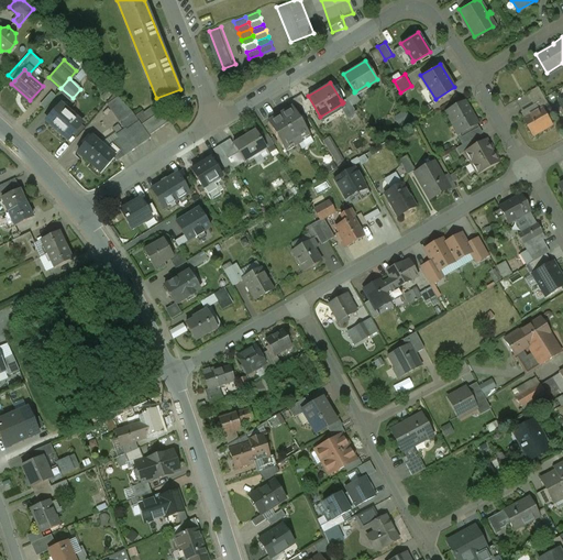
[(539,85),(528,91),(531,98),(542,91),(539,85)]
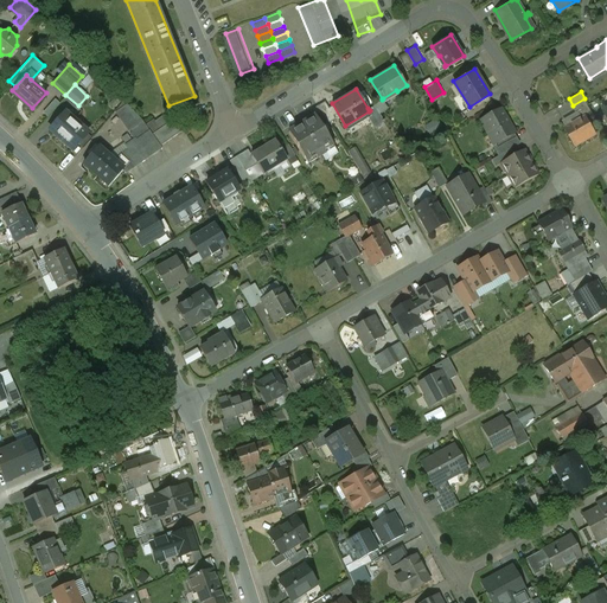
[(45,108),(50,114),(64,102),(58,96),(45,108)]
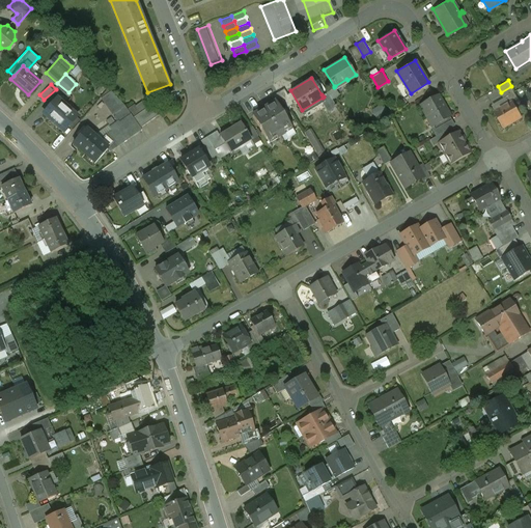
[(334,86),(327,90),(331,98),(339,93),(335,86),(334,87),(334,86)]
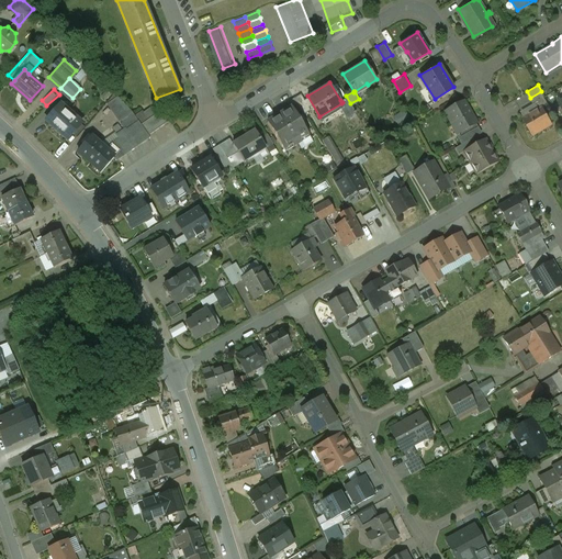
[(541,91),(530,98),(537,109),(543,105),(543,107),(549,103),(541,91)]
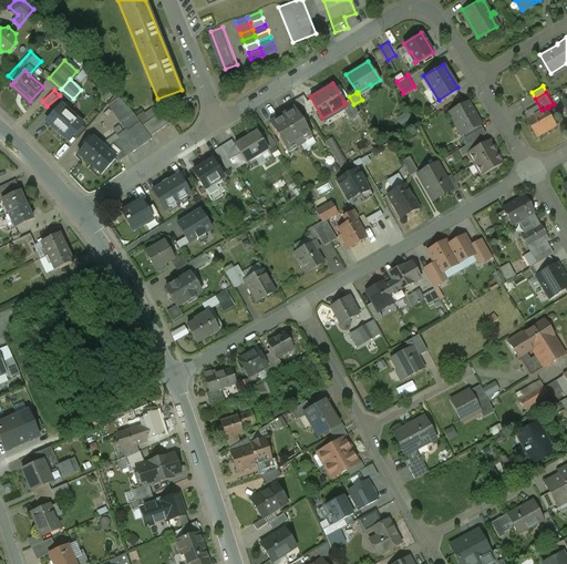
[(313,109),(303,93),(297,98),(307,113),(313,109)]
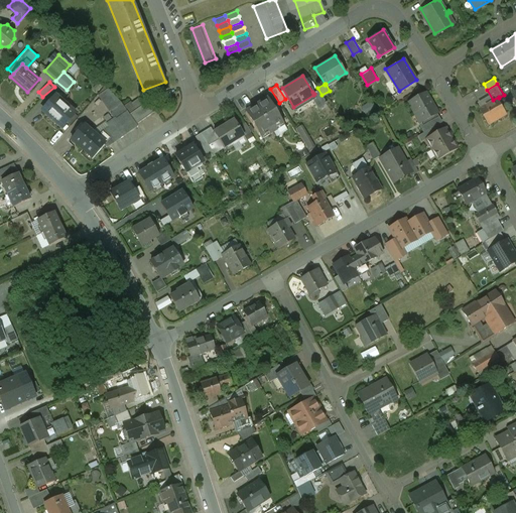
[(129,113),(121,101),(108,87),(99,94),(115,117),(125,131),(136,123),(136,122),(129,113)]
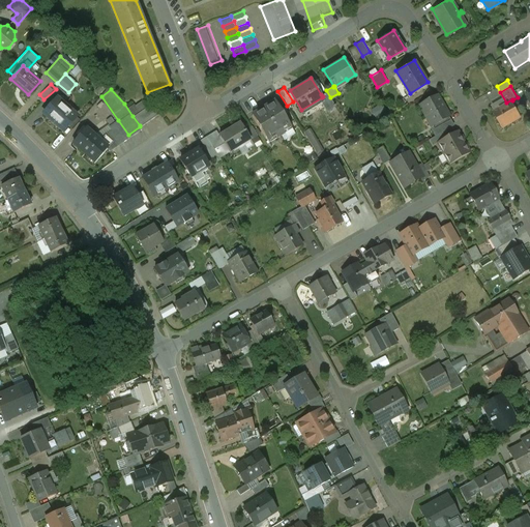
[(330,97),(326,90),(321,94),(323,96),(322,97),(328,108),(334,104),(330,97)]
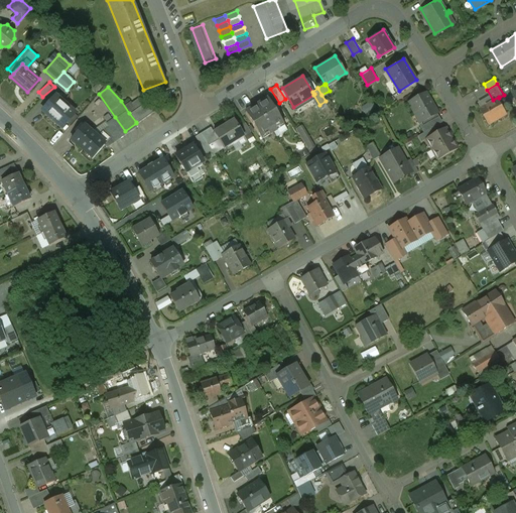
[(279,103),(270,89),(264,92),(267,97),(268,97),(274,106),(279,103)]
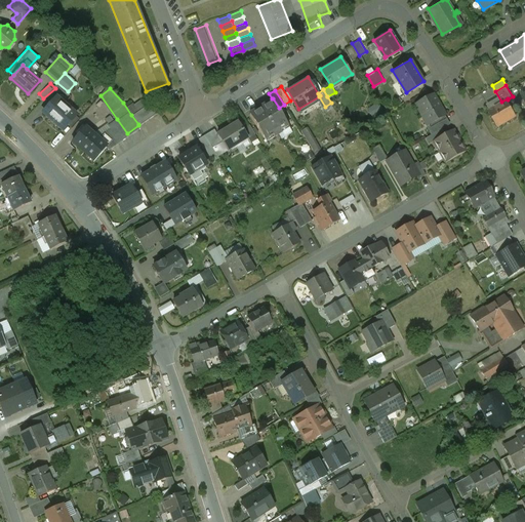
[(434,92),(416,103),(427,121),(428,122),(440,115),(445,113),(434,92)]
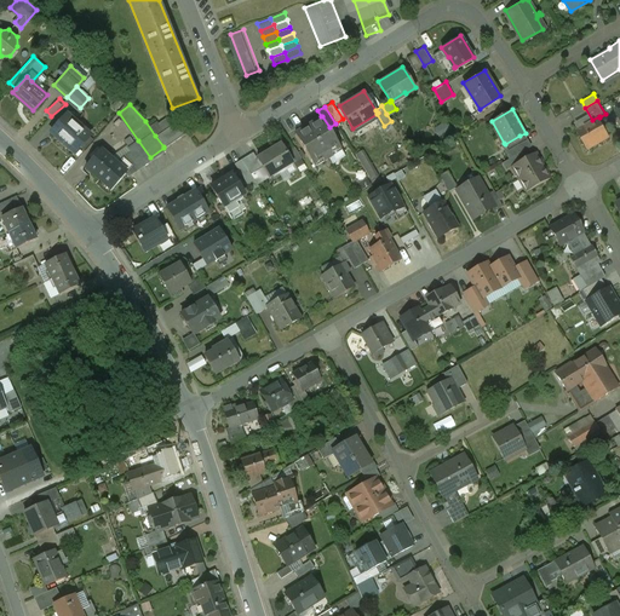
[(90,133),(67,113),(51,131),(74,151),(90,133)]
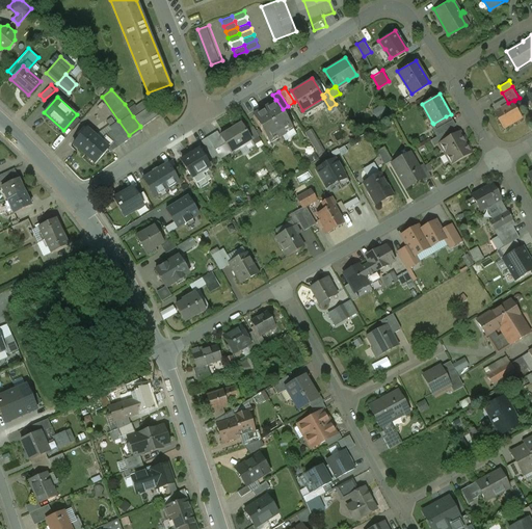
[(275,100),(253,114),(268,139),(275,135),(277,138),(286,133),(284,129),(292,125),(283,109),(276,100),(275,100)]
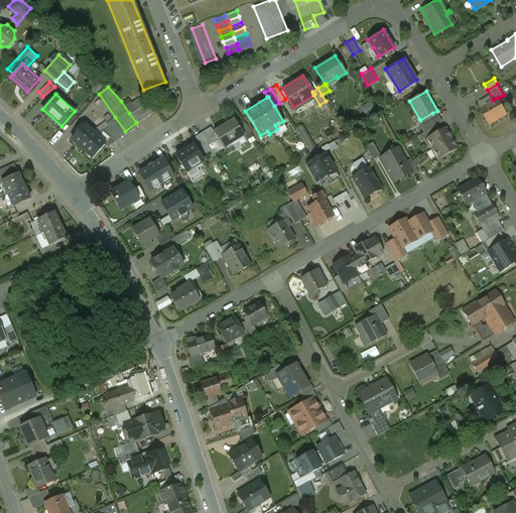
[(493,100),(481,107),(489,122),(507,112),(499,98),(499,97),(493,100)]
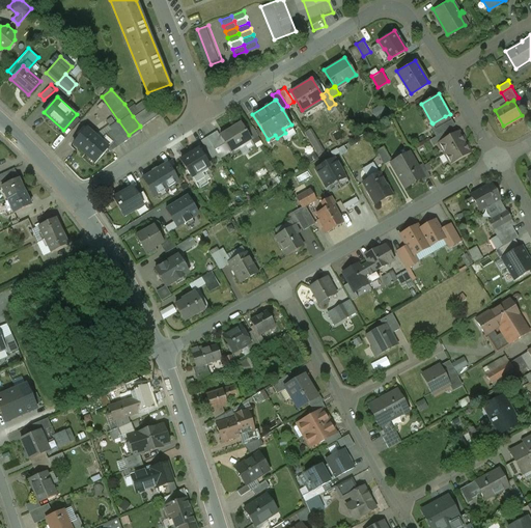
[(158,101),(148,105),(156,115),(161,111),(158,101)]
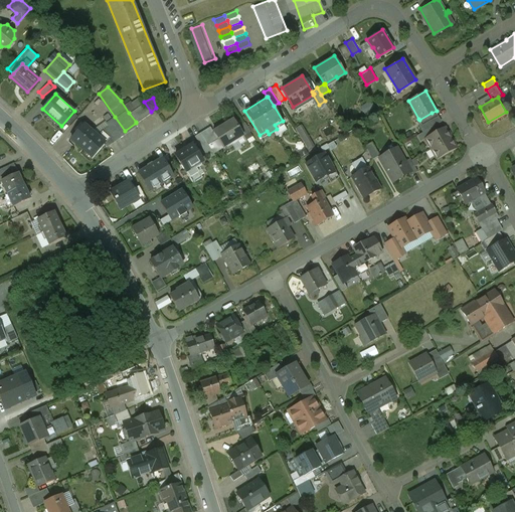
[(366,111),(376,108),(373,99),(363,103),(366,111)]
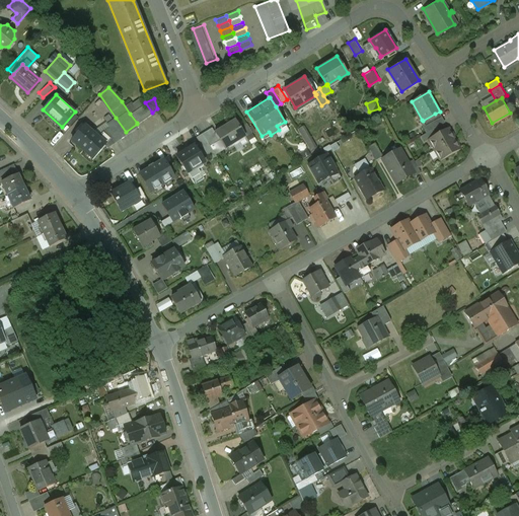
[(145,102),(130,114),(137,123),(152,113),(145,102)]
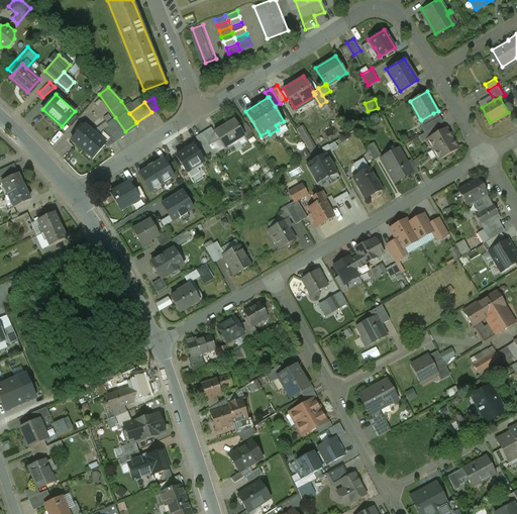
[(433,113),(421,120),(420,119),(419,120),(425,130),(431,127),(438,123),(433,113)]
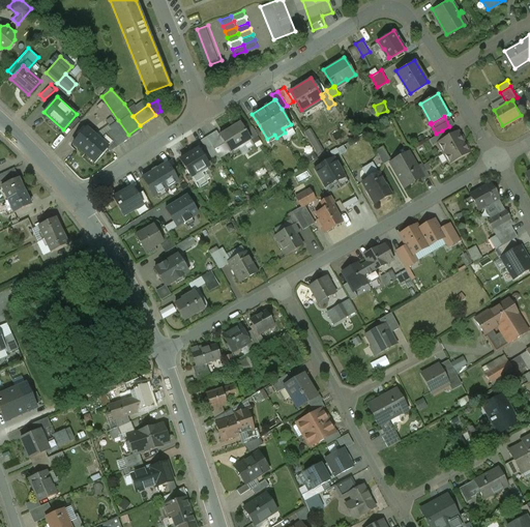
[(118,120),(110,125),(113,129),(99,138),(108,145),(107,146),(110,148),(128,135),(118,120)]
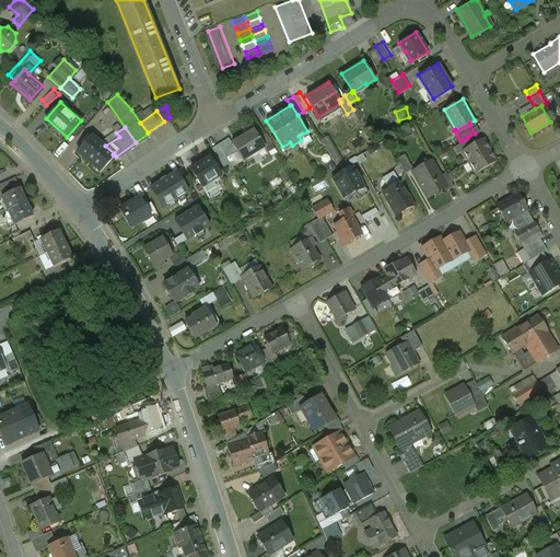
[(255,128),(232,141),(243,159),(265,144),(255,128)]
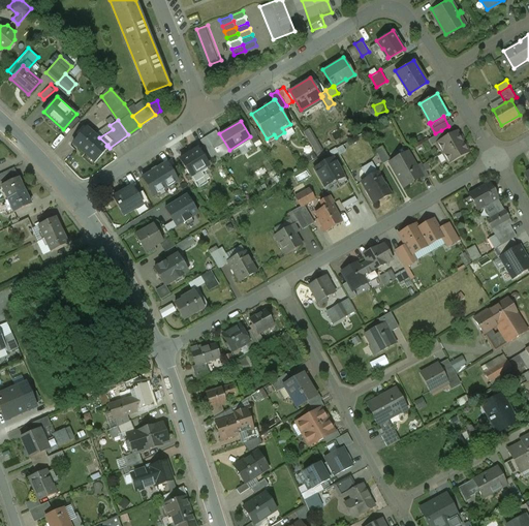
[(99,137),(86,126),(73,142),(86,152),(86,153),(94,160),(106,146),(107,145),(99,137)]
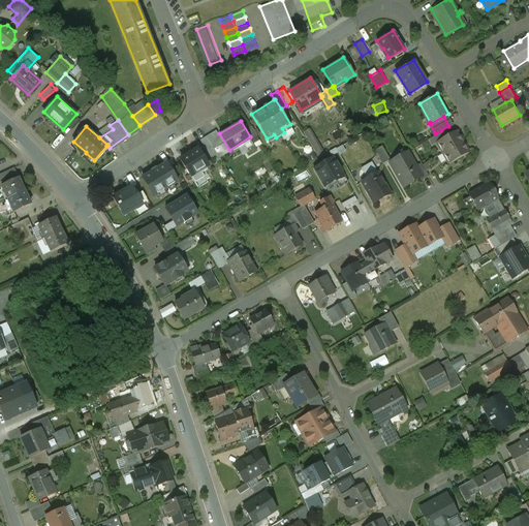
[(444,135),(436,141),(442,151),(463,140),(457,128),(444,135)]
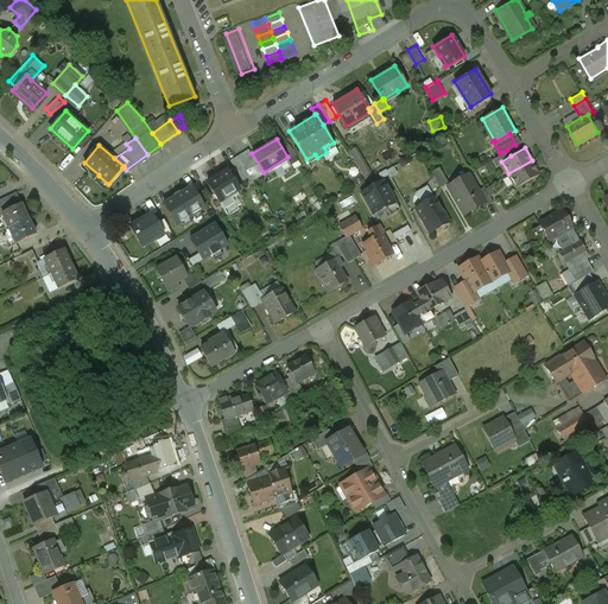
[(254,165),(244,150),(236,154),(246,170),(254,165)]
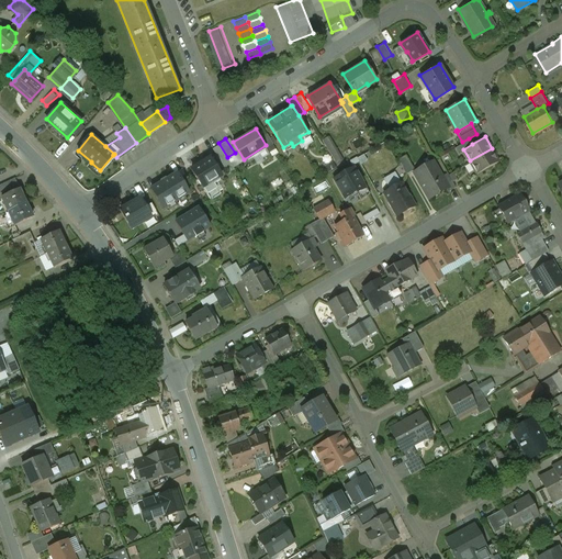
[(462,142),(454,146),(458,153),(463,149),(472,144),(469,138),(462,142)]
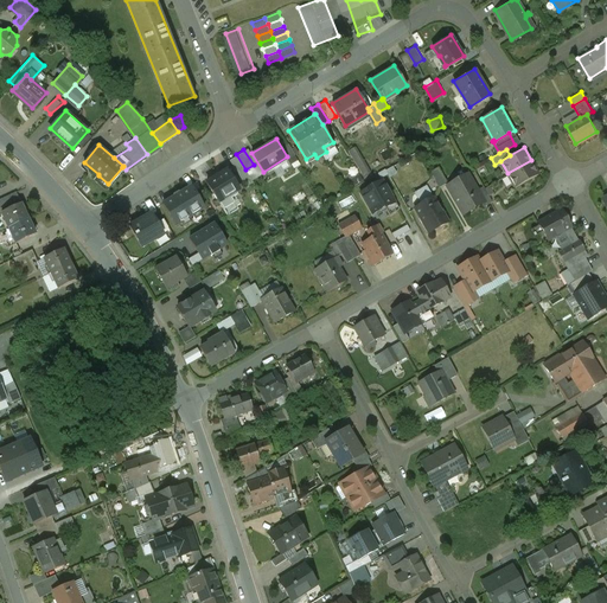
[(531,160),(508,173),(515,186),(538,173),(531,160)]
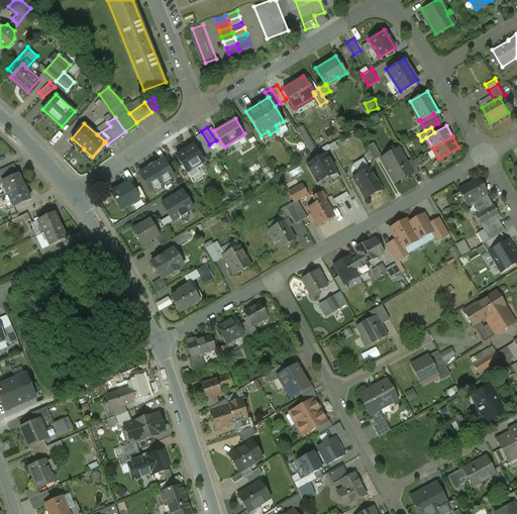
[(381,155),(373,140),(366,145),(374,159),(381,155)]
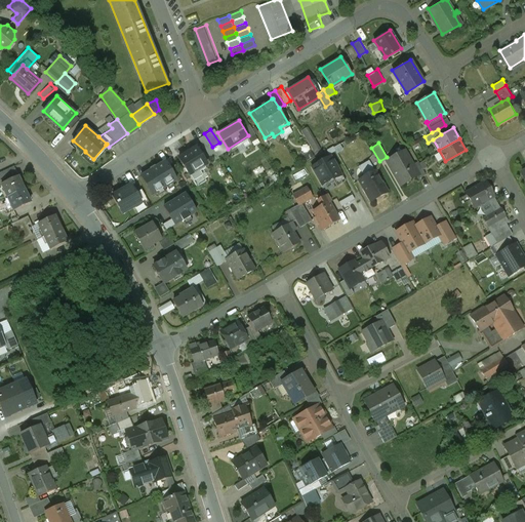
[(196,146),(178,156),(189,174),(190,173),(199,168),(207,163),(196,146)]
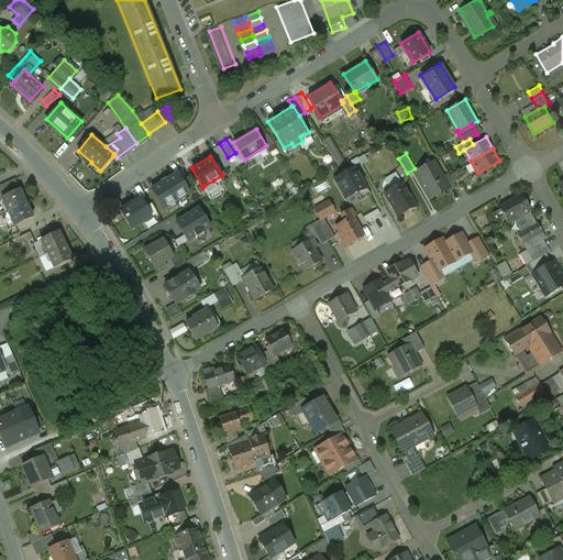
[(433,160),(415,172),(424,188),(429,196),(449,186),(450,185),(443,175),(433,160)]
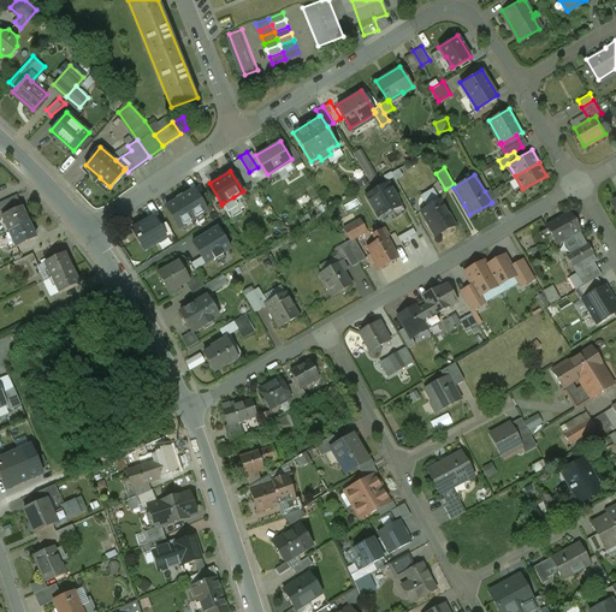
[(388,182),(365,195),(378,218),(383,215),(386,221),(404,212),(388,182)]
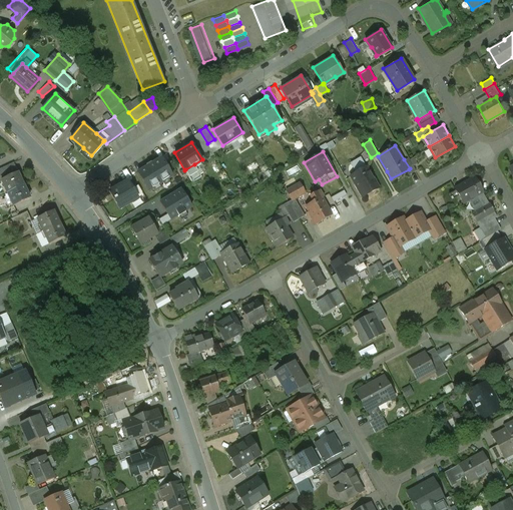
[(147,162),(138,168),(149,186),(172,172),(161,154),(152,159),(151,158),(146,161),(147,162)]
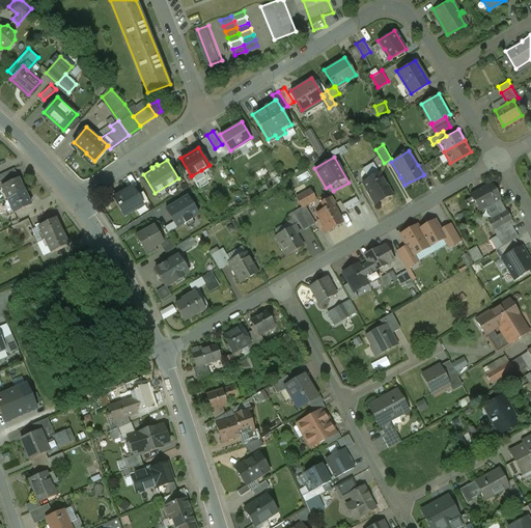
[(430,175),(422,162),(418,165),(424,174),(423,175),(425,178),(430,175)]
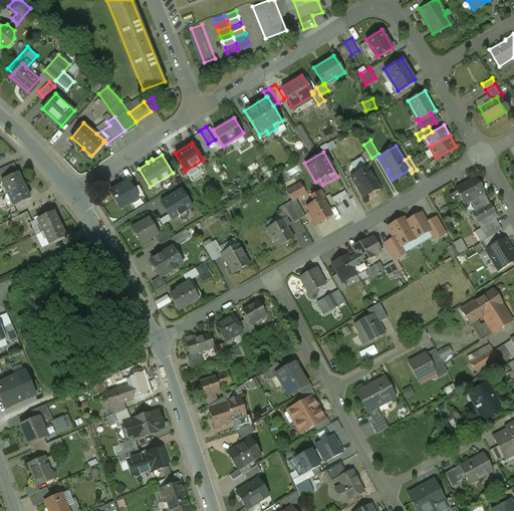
[(0,175),(16,169),(13,162),(0,167),(0,175)]
